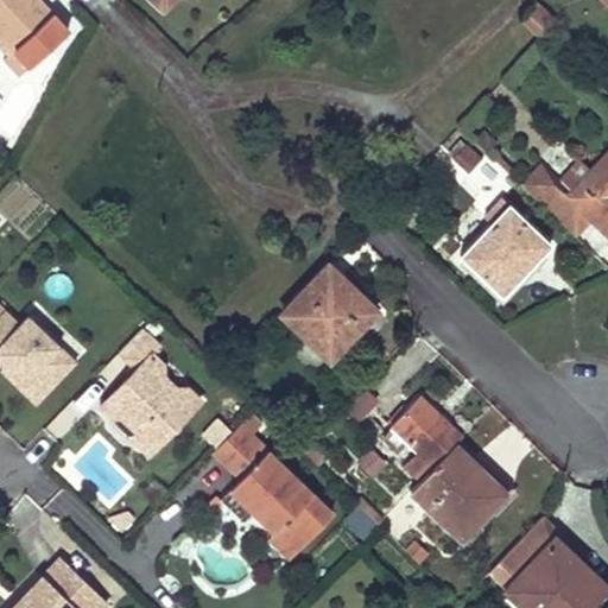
[(0,0),(0,36),(14,52),(10,56),(6,61),(20,77),(37,61),(21,44),(52,16),(37,0),(0,0)]
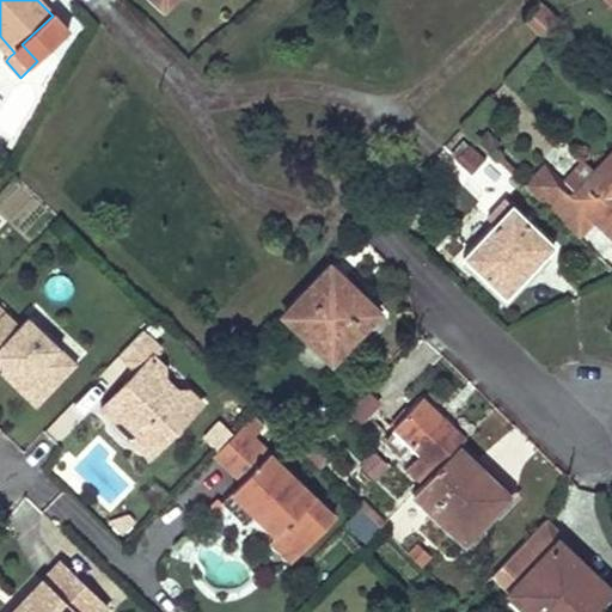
[(538,1),(522,19),(542,37),(558,19),(538,1)]
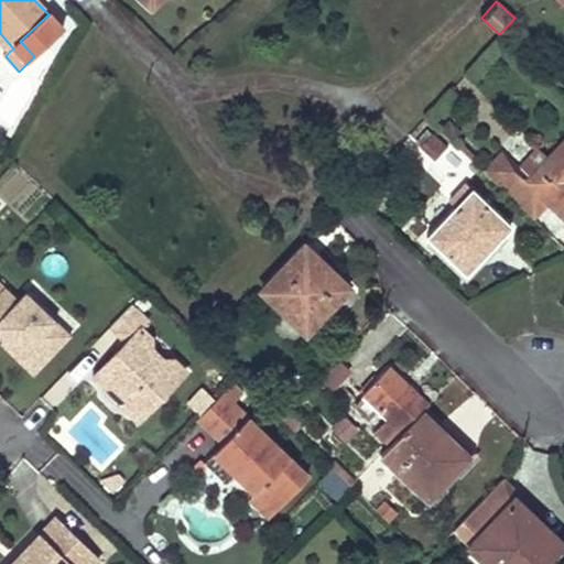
[(0,33),(0,42),(9,52),(13,49),(0,33)]
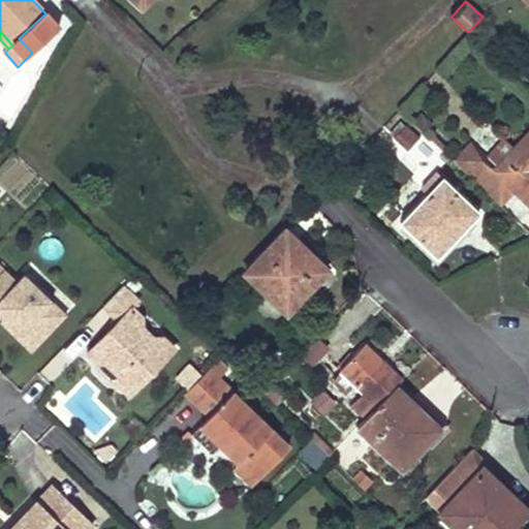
[(421,114),(412,122),(425,133),(433,125),(421,114)]
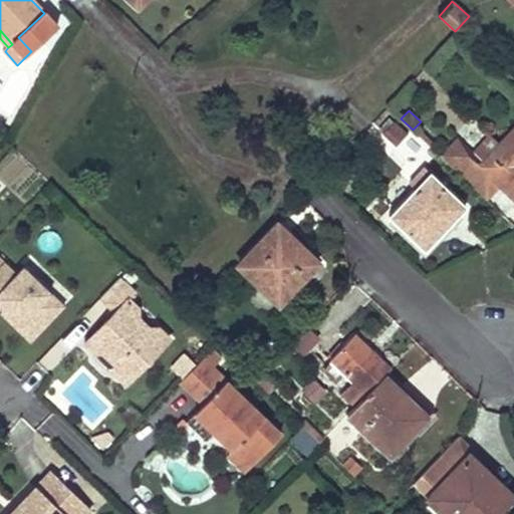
[(377,129),(382,134),(395,122),(390,117),(377,129)]
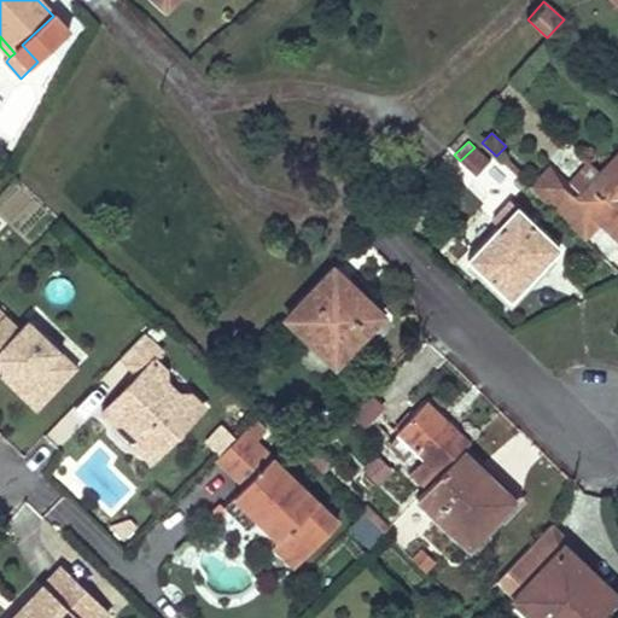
[(474,147),(460,161),(477,176),(490,163),(474,147)]
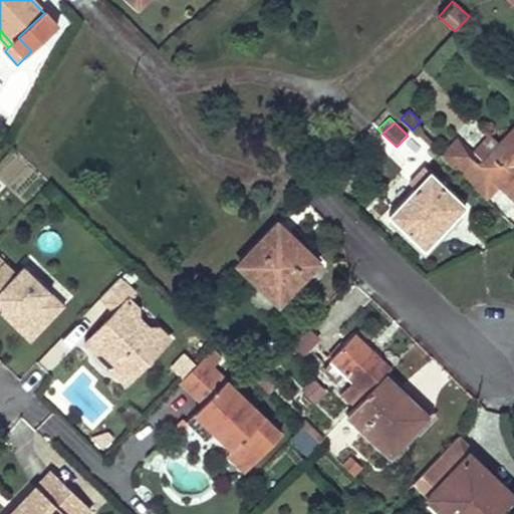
[(423,131),(418,135),(432,148),(436,144),(423,131)]
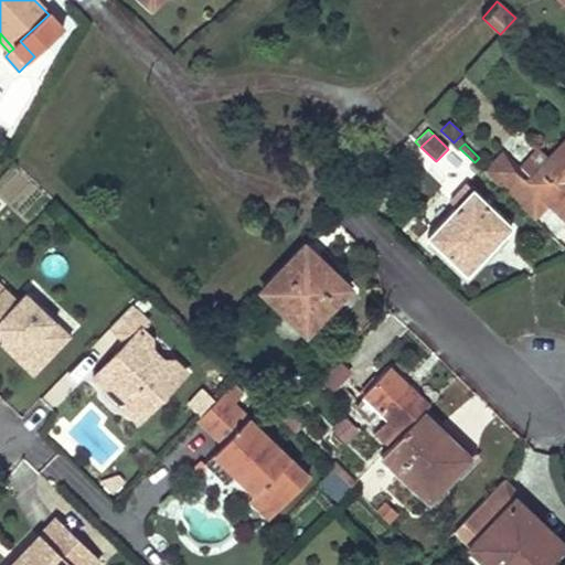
[(502,157),(486,173),(534,219),(550,202),(564,216),(564,145),(551,160),(539,148),(516,170),(502,157)]
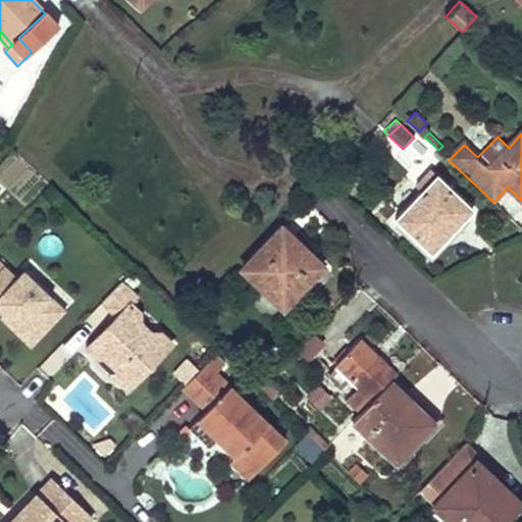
[(424,192),(398,219),(431,252),(472,210),(431,171),(418,185),(424,192)]
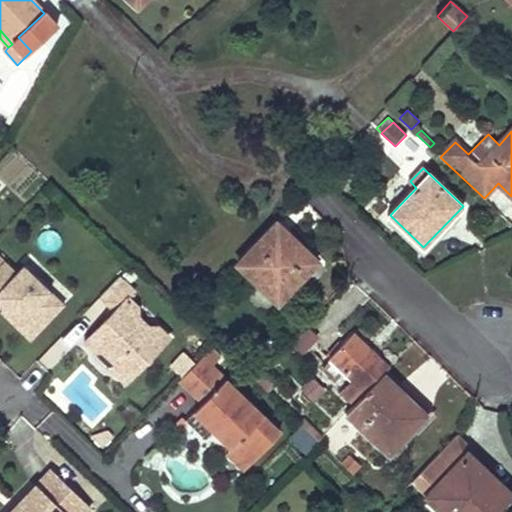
[(276,222),(237,264),(277,303),(317,261),(276,222)]
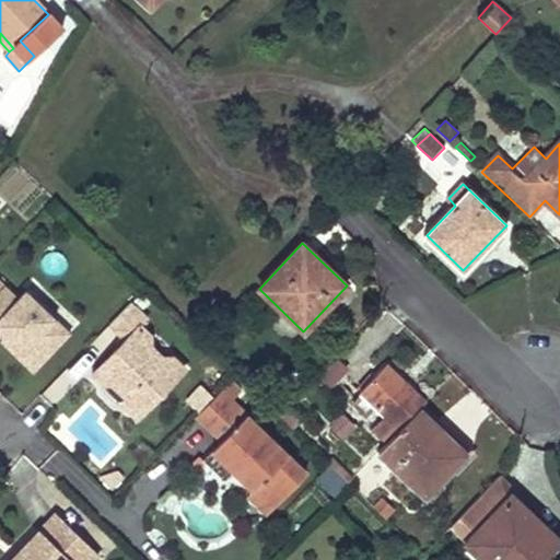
[(0,319),(11,329),(4,337),(21,352),(33,340),(44,350),(62,329),(23,291),(16,299),(0,281),(0,319)]
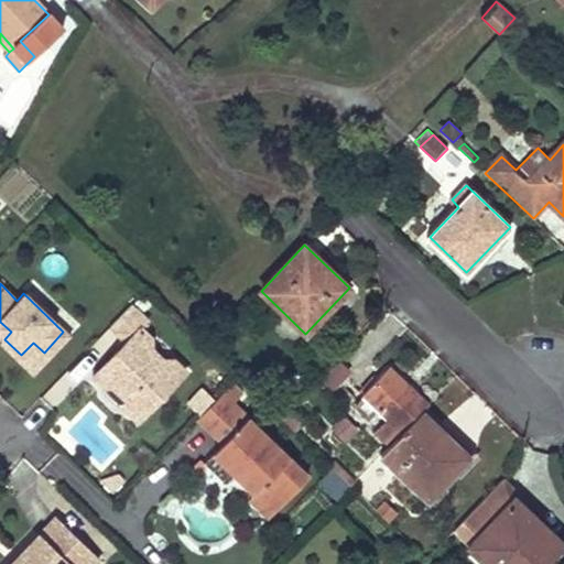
[(107,324),(125,340),(130,346),(123,351),(115,350),(90,376),(98,384),(111,383),(122,396),(125,410),(136,421),(183,372),(173,361),(156,358),(148,348),(148,338),(138,327),(143,321),(126,303),(107,324)]
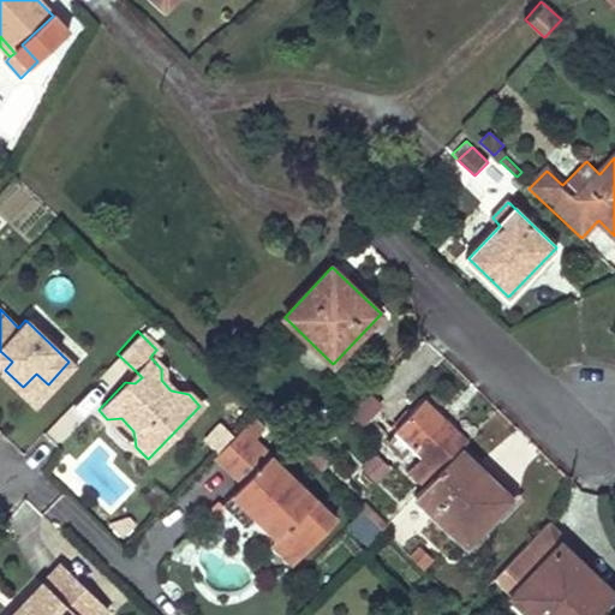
[(0,351),(0,365),(5,370),(12,362),(0,351)]
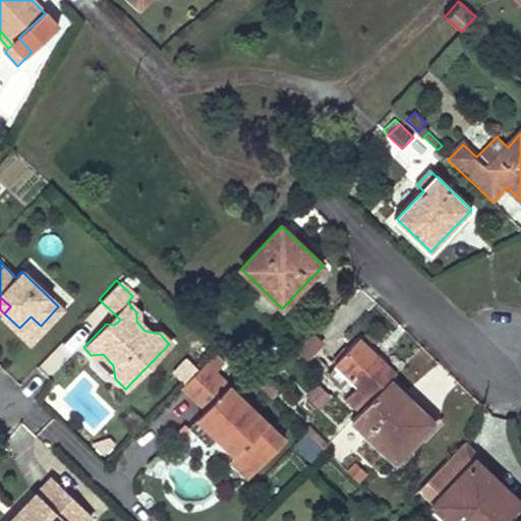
[(19,328),(4,313),(0,316),(0,319),(29,348),(63,312),(58,306),(41,326),(31,316),(19,328)]
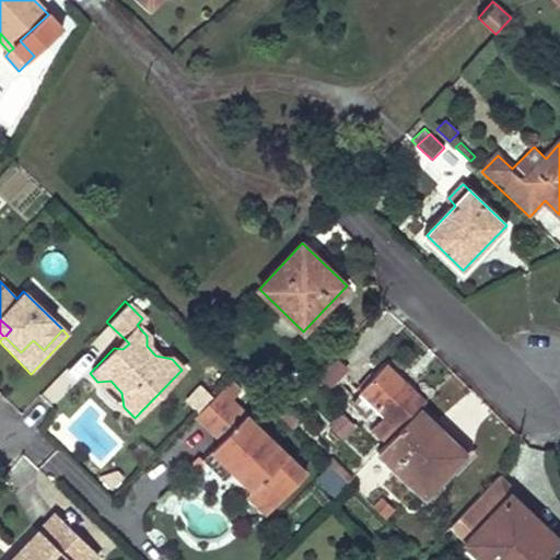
[(124,338),(114,348),(123,349),(129,343),(124,338)]
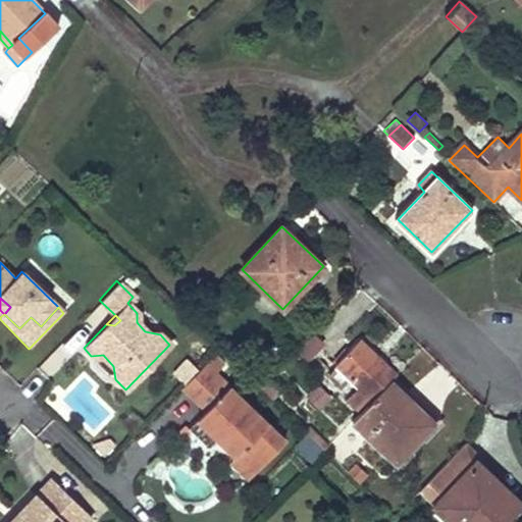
[(307,363),(324,343),(313,332),(295,352),(307,363)]
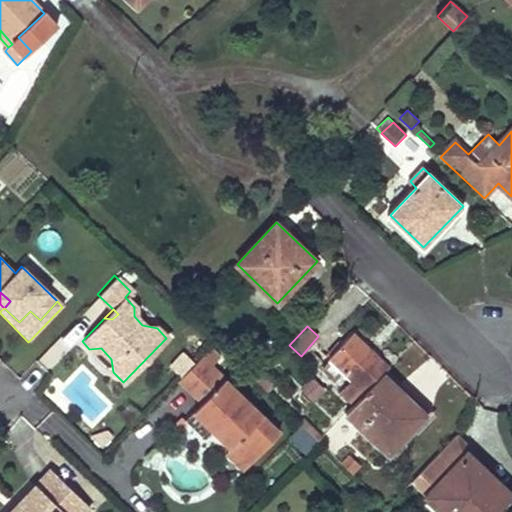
[(355,403),(384,373),(391,365),(355,331),(328,359),(350,380),(342,389),(355,403)]
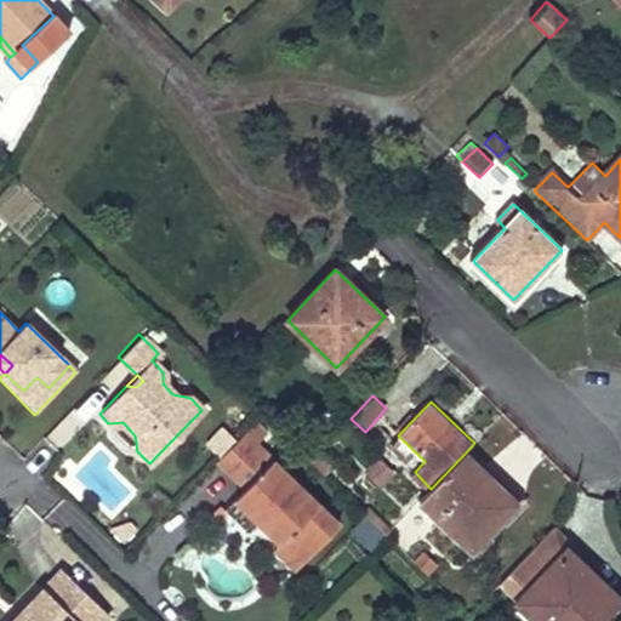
[(245,488),(234,499),(255,518),(280,542),(294,556),(331,517),(243,432),(216,460),(245,488)]
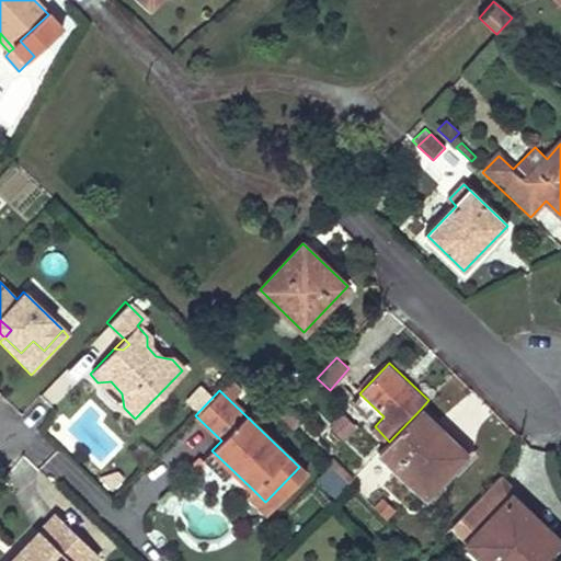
[(279,397),(268,408),(276,416),(288,404),(279,397)]
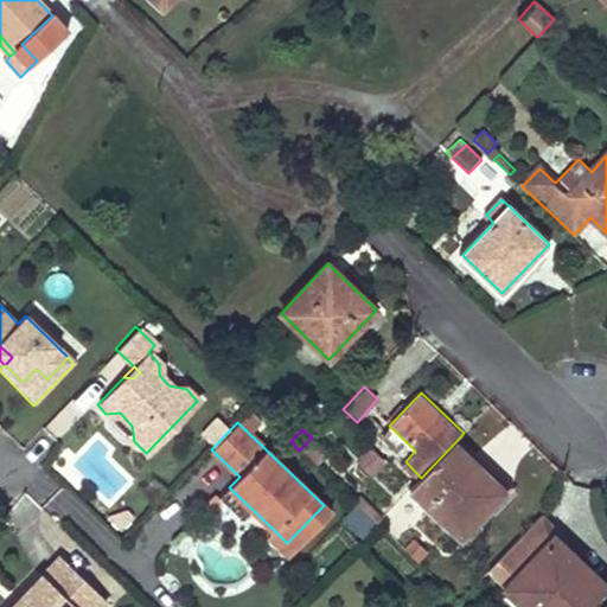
[(421,478),(410,490),(461,540),(508,493),(455,442),(421,478)]
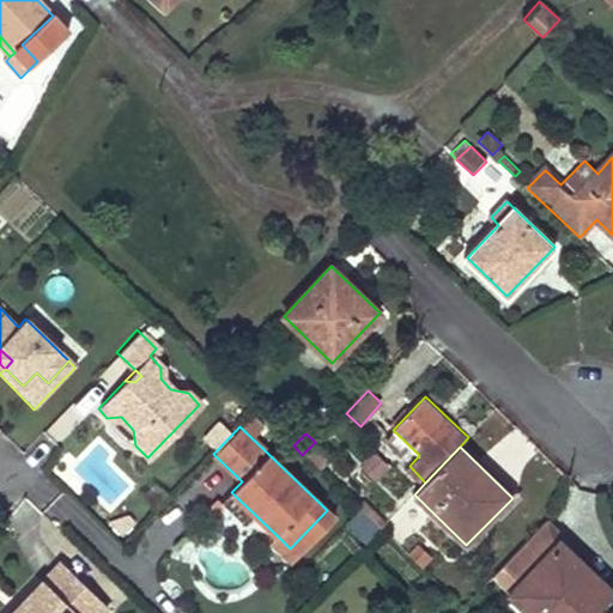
[(371,448),(357,465),(376,480),(390,463),(371,448)]
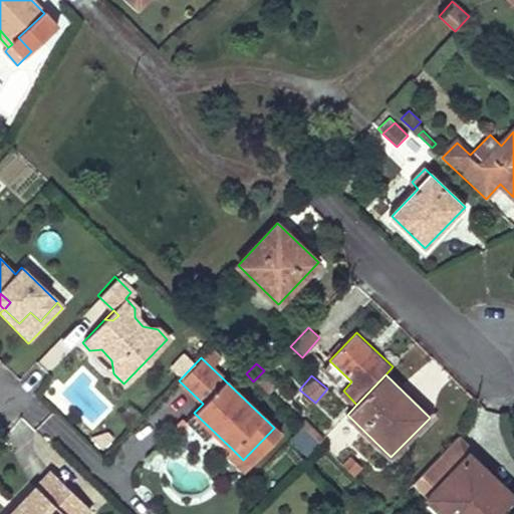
[(194,413),(185,422),(201,438),(211,429),(194,413)]
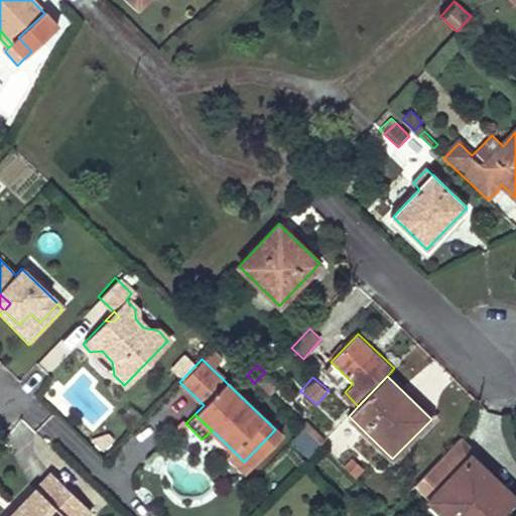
[(313,426),(307,432),(320,445),(327,439),(313,426)]
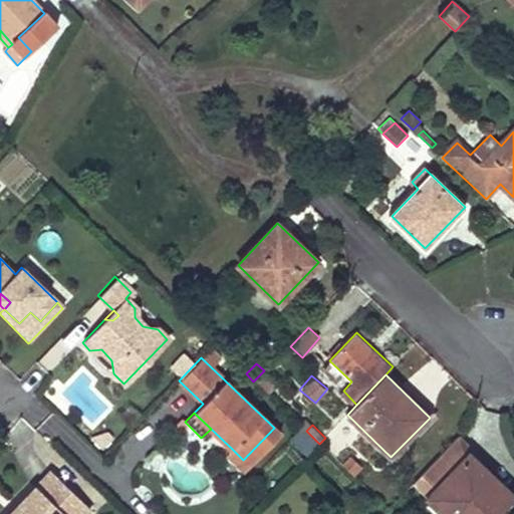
[(446,513),(488,513),(504,498),(484,479),(490,473),(480,464),(475,470),(464,460),(470,454),(472,451),(458,438),(421,477),(435,491),(429,497),(446,513)]
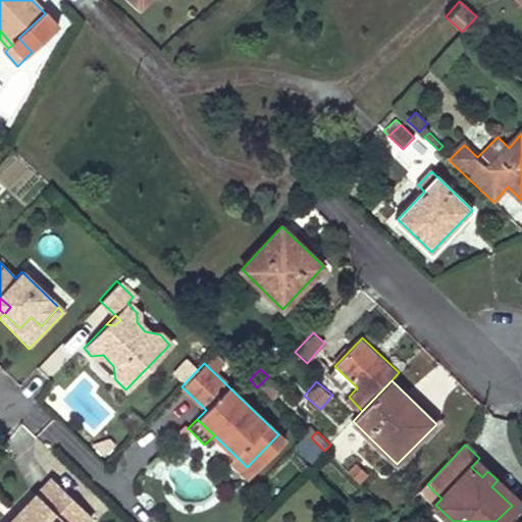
[(236,456),(229,461),(242,473),(247,467),(236,456)]
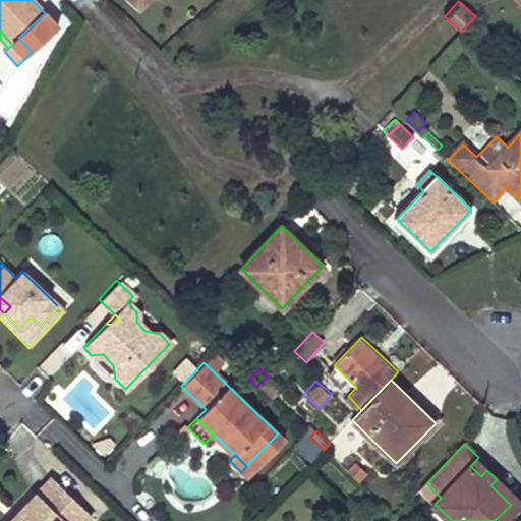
[(476,460),(470,466),(481,476),(486,470),(476,460)]
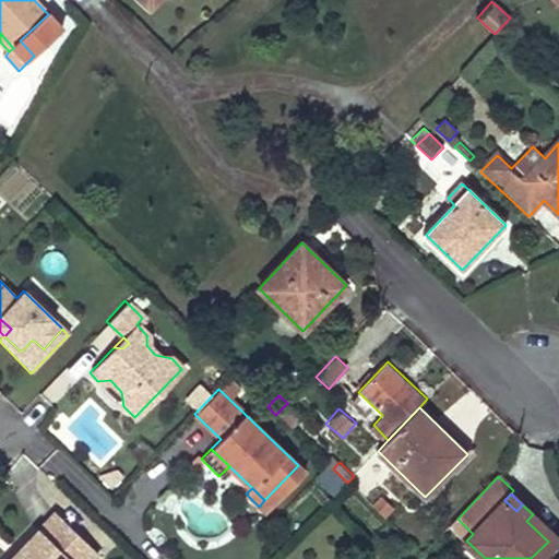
[(381,495),(371,504),(384,516),(394,507),(381,495)]
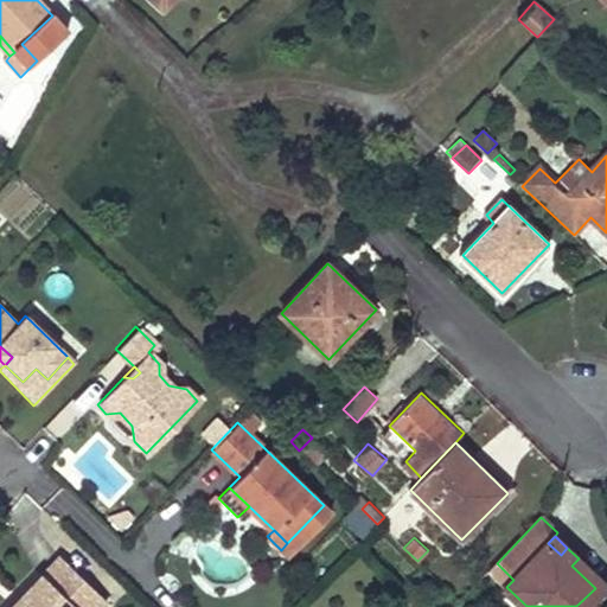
[(579,558),(572,566),(595,588),(576,606),(585,606),(606,586),(579,558)]
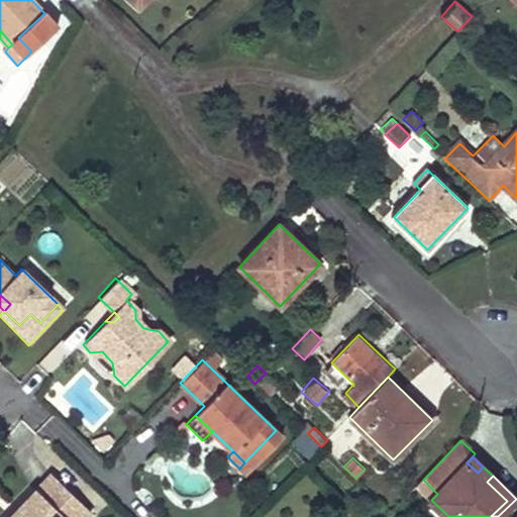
[(10,516),(85,516),(89,514),(50,477),(10,516)]
